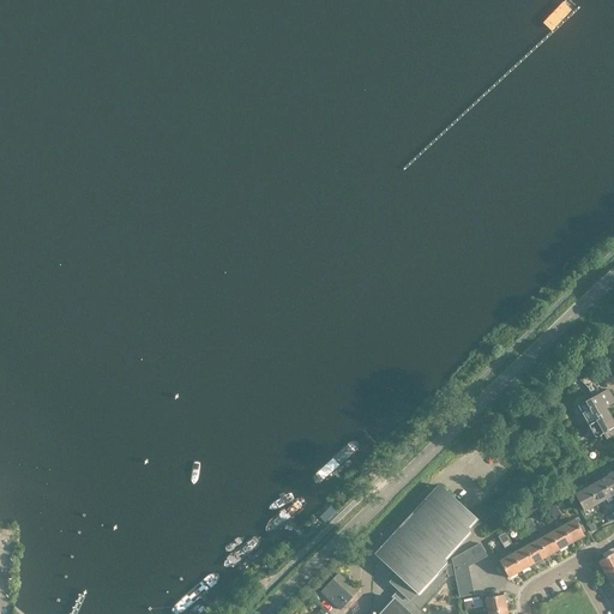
[(613,402),(613,399),(609,391),(608,390),(578,408),(589,426),(608,414),(605,408),(613,402)]
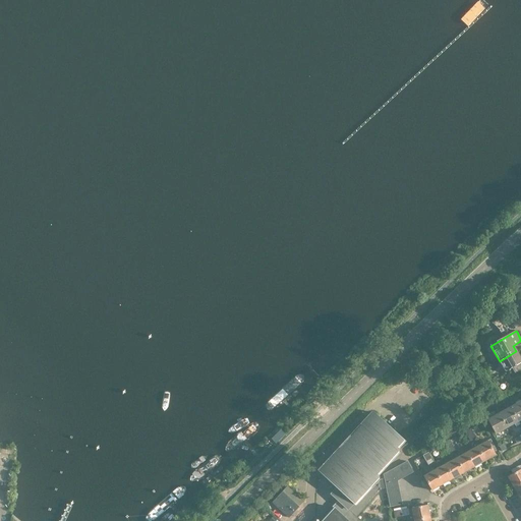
[(500,361),(505,371),(512,368),(515,373),(520,369),(520,356),(520,357),(516,351),(500,361)]
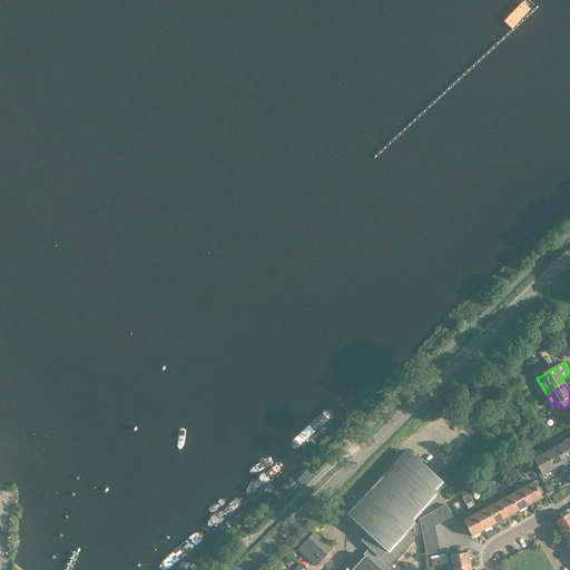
[(567,461),(569,459),(569,438),(558,445),(567,461)]
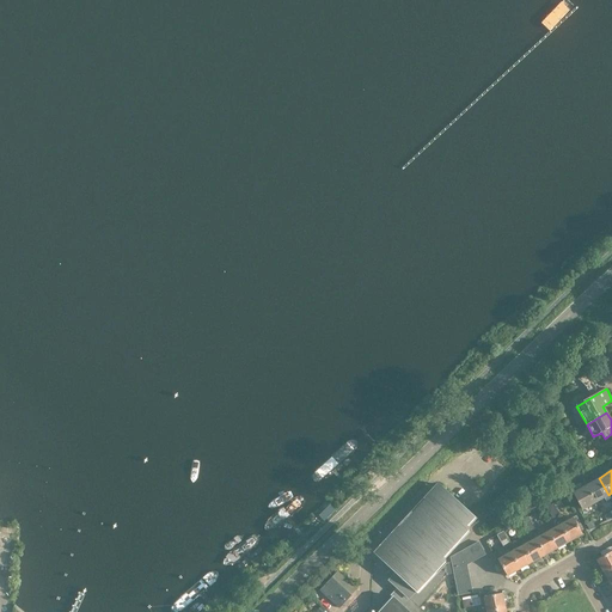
[(595,502),(609,495),(599,478),(587,485),(595,502)]
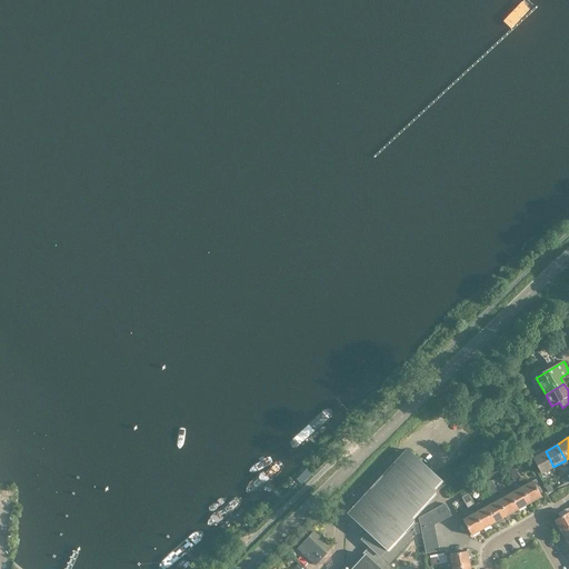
[(382,557),(389,563),(417,535),(412,518),(436,493),(435,488),(440,481),(407,450),(349,513),(369,531),(361,539),(369,546),(362,553),(376,565),(382,557)]
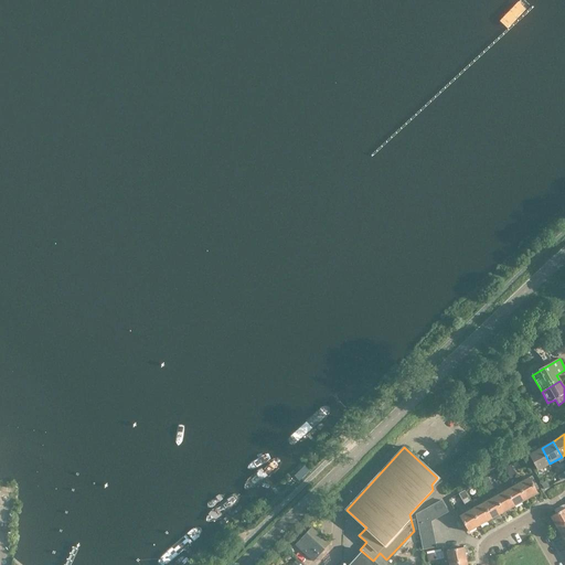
[(537,470),(550,464),(542,448),(529,455),(537,470)]
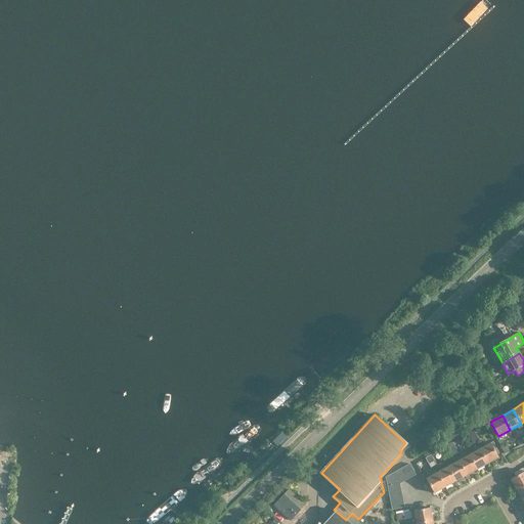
[(473,431),(471,433),(477,444),(480,442),(473,431)]
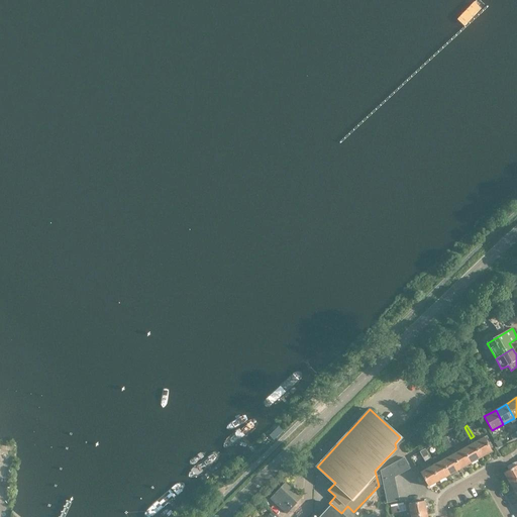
[(464,427),(461,428),(468,439),(471,438),(464,427)]
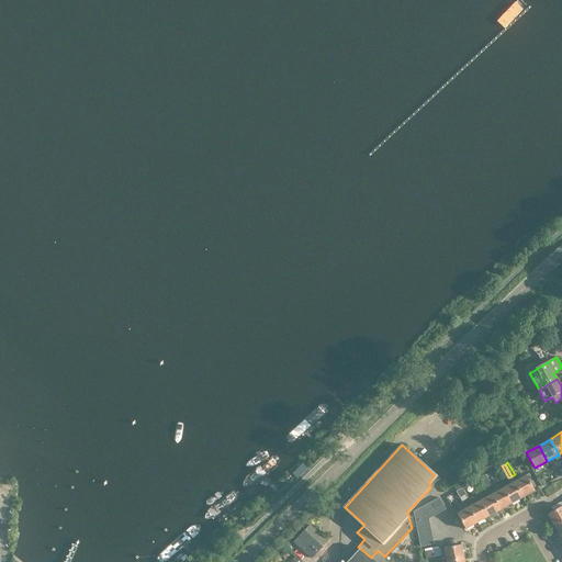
[(482,476),(489,489),(492,487),(485,475),(482,476)]
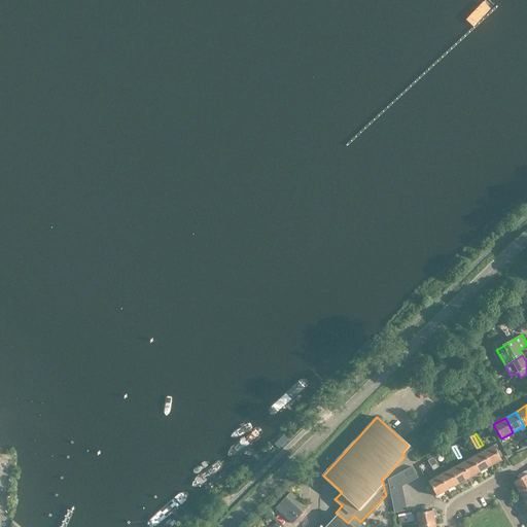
[(482,451),(490,466),(501,460),(493,446),(482,451)]
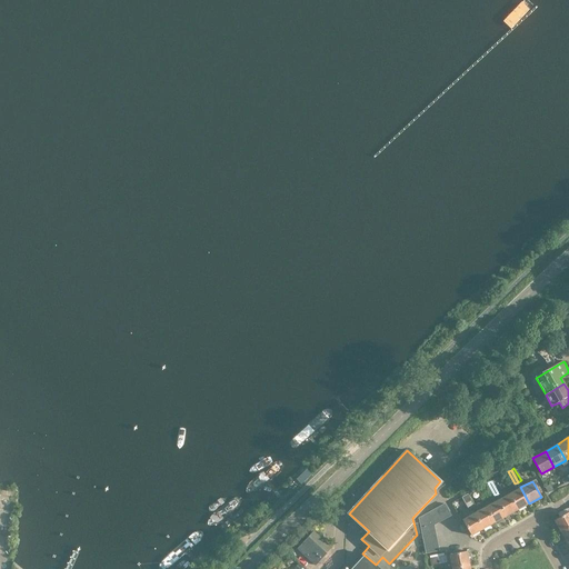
[(491,497),(495,495),(488,482),(485,485),(491,497)]
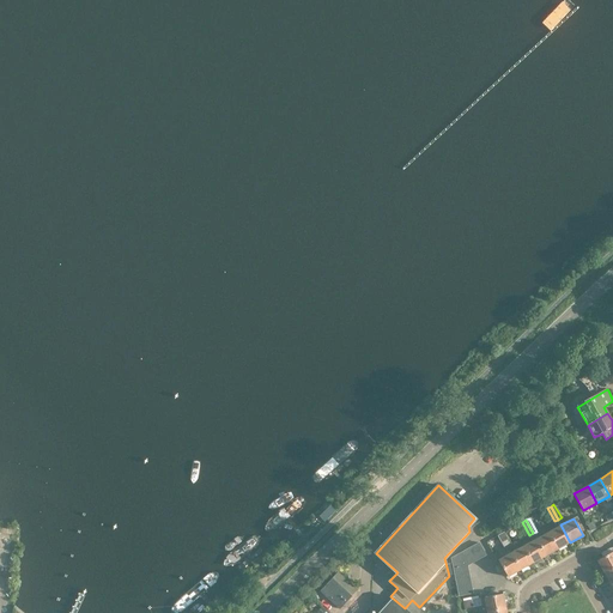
[(558,548),(570,542),(560,525),(548,532),(558,548)]
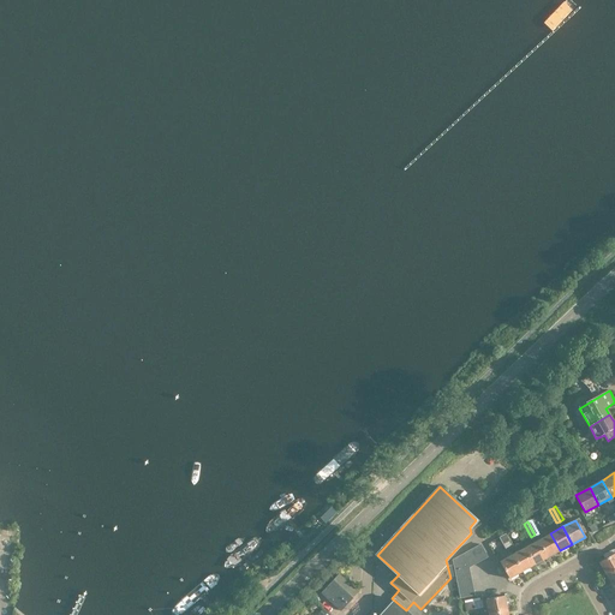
[(502,536),(509,549),(513,547),(506,533),(502,536)]
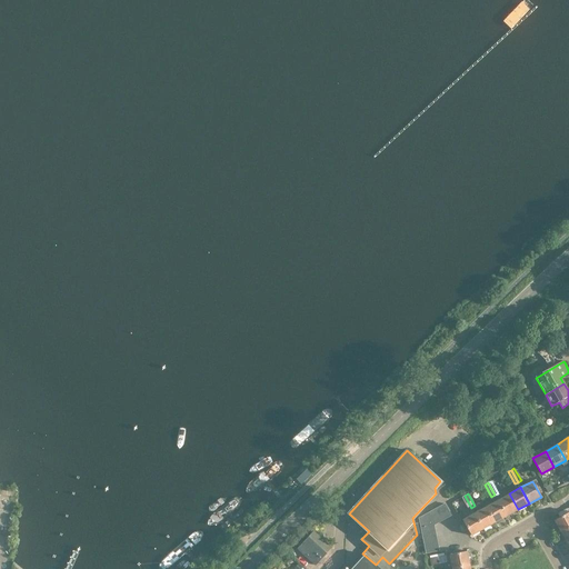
[(507,516),(518,509),(509,493),(498,500),(507,516)]
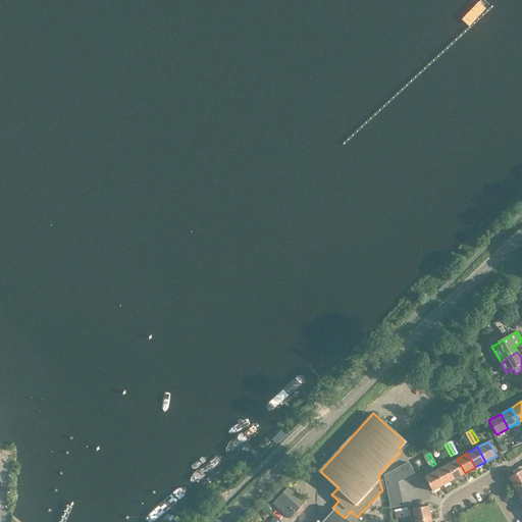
[(432,466),(426,455),(423,456),(420,458),(421,461),(425,459),(429,467),(432,466)]
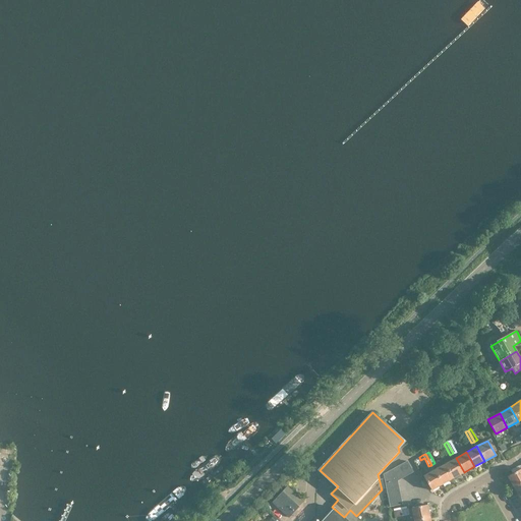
[(453,478),(464,472),(456,458),(445,464),(453,478)]
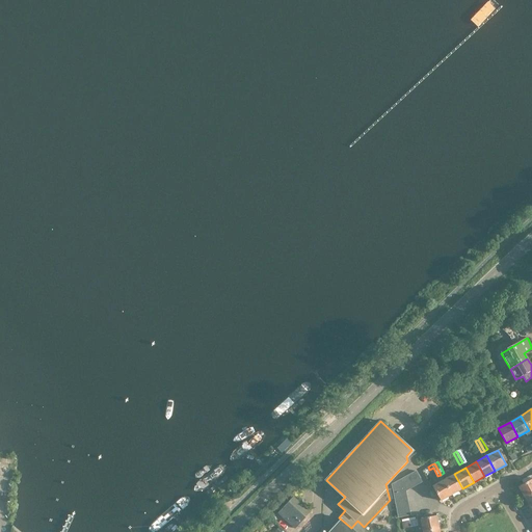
[(416,471),(410,474),(405,477),(410,488),(422,482),(416,471)]
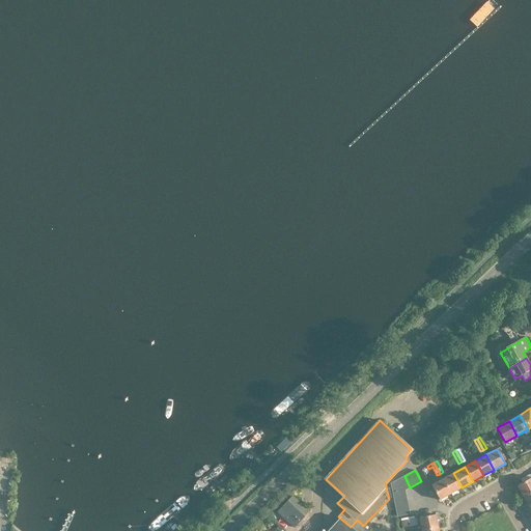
[(451,494),(462,487),(453,473),(443,479),(451,494)]
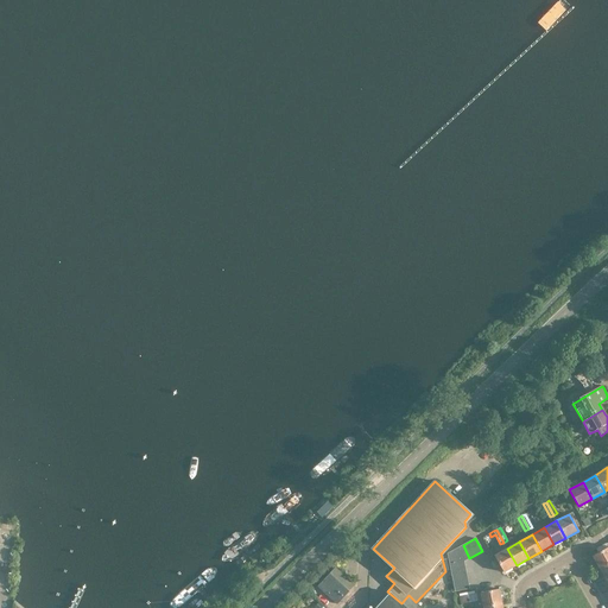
[(463,562),(469,558),(463,545),(456,549),(463,562)]
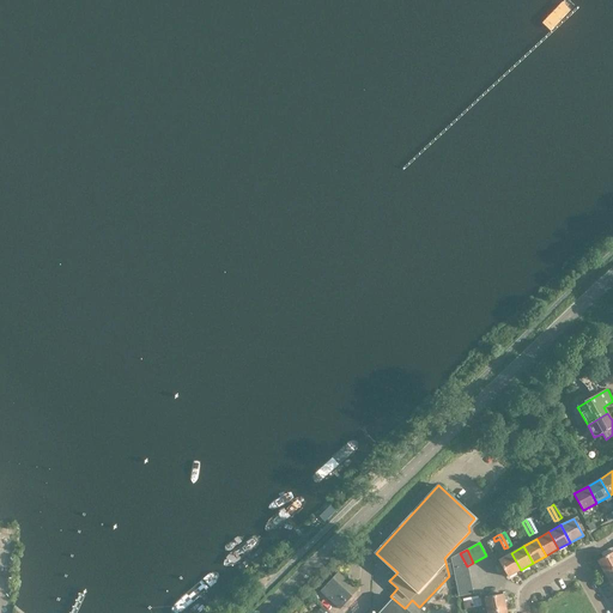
[(605,574),(612,568),(612,551),(598,560),(605,574)]
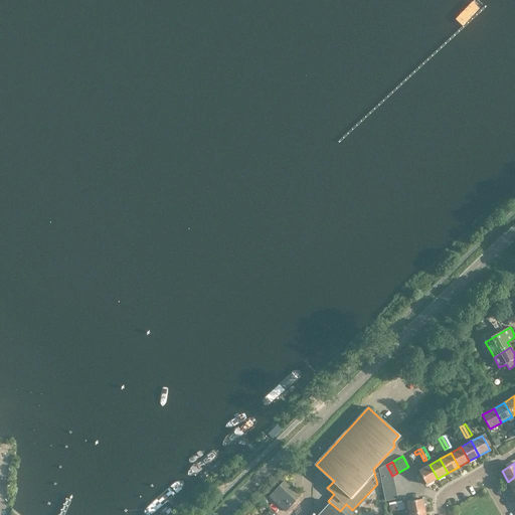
[(394,481),(392,476),(386,465),(379,469),(382,483),(394,481)]
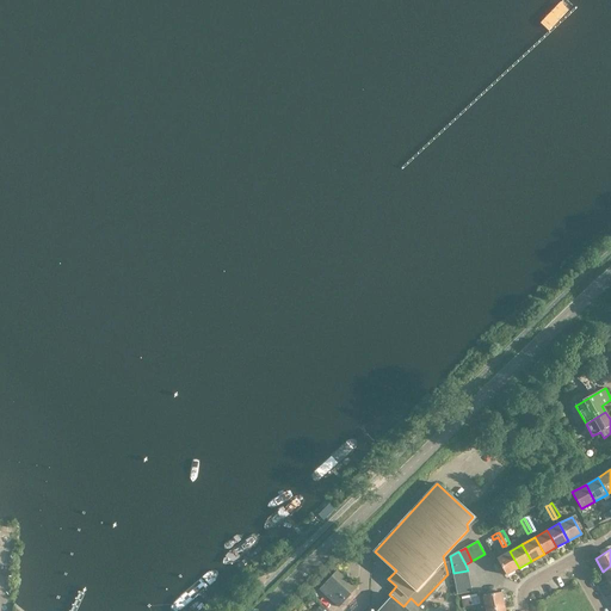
[(506,575),(519,568),(510,551),(497,559),(506,575)]
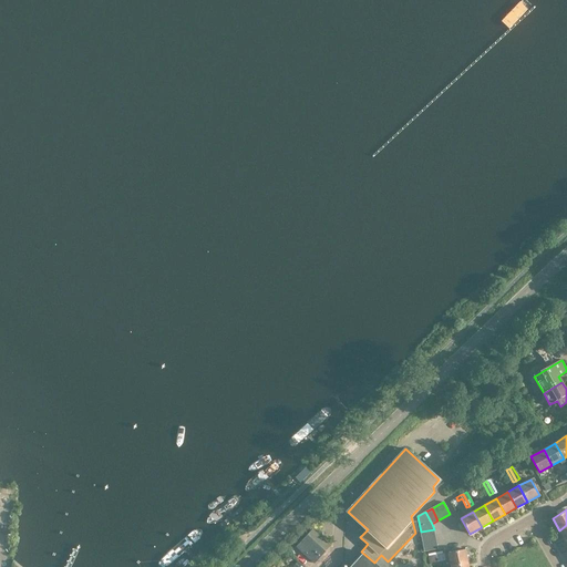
[(195,528),(160,562),(161,566),(162,566),(164,566),(166,566),(202,537),(204,533),(204,528),(199,528),(195,528)]
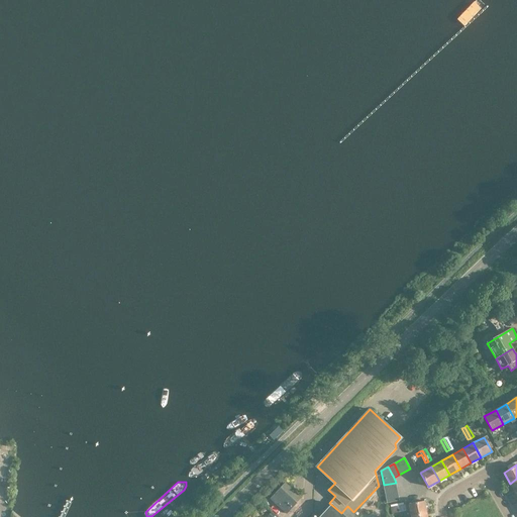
[(294,506),(301,498),(285,483),(270,499),(287,514),(294,506)]
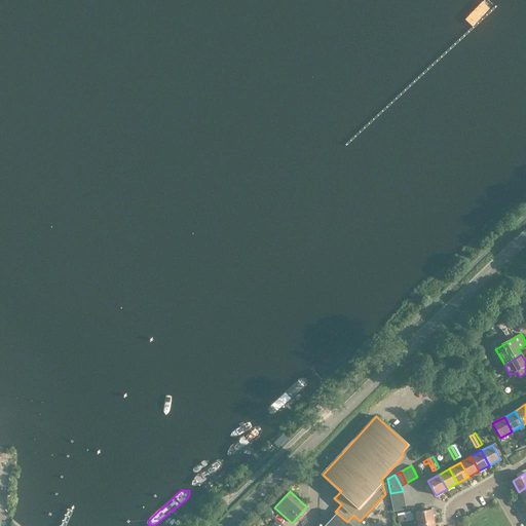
[(391,499),(404,497),(403,491),(390,493),(391,499)]
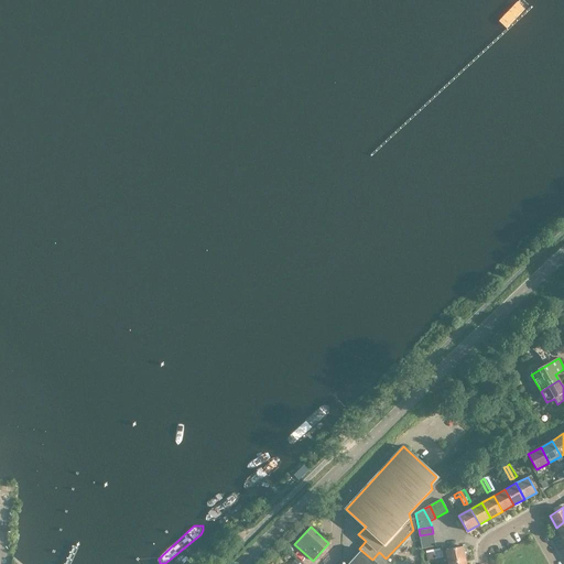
[(434,539),(421,541),(422,549),(435,546),(434,539)]
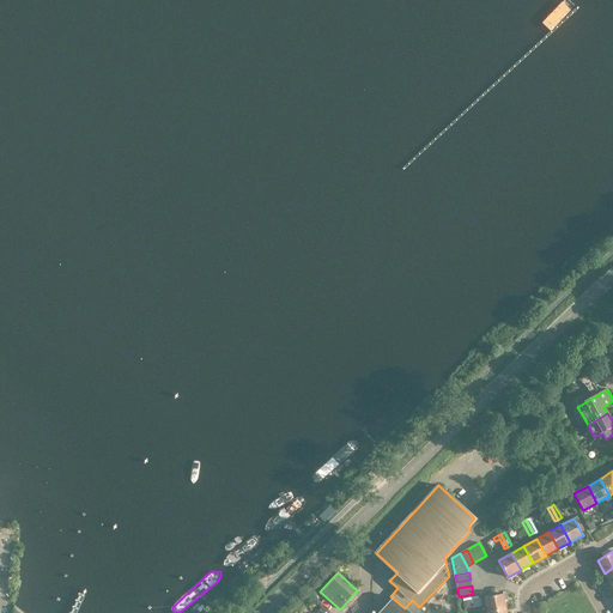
[(487,612),(507,608),(503,594),(484,598),(487,612)]
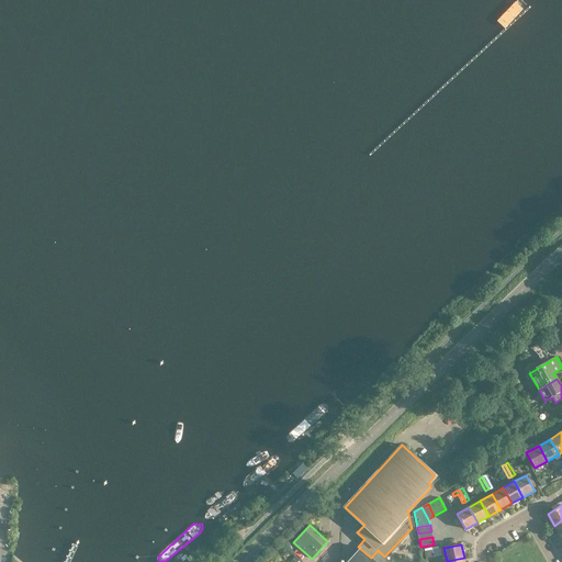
[(390,561),(384,557),(378,550),(371,558),(358,547),(343,561),(390,561)]
